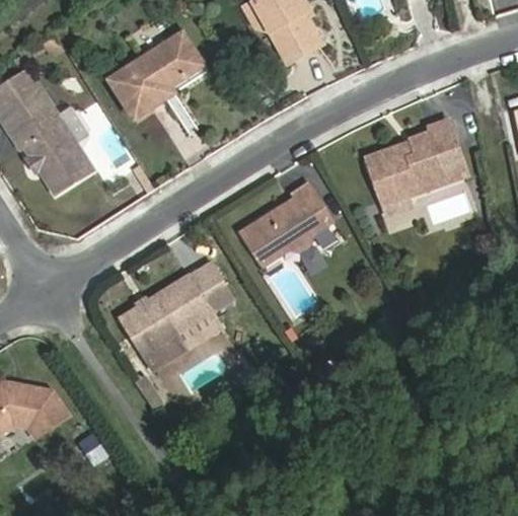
[(298,12),(304,7),(299,0),(259,0),(242,8),(253,29),(270,37),(285,63),(316,47),(302,22),(298,12)]
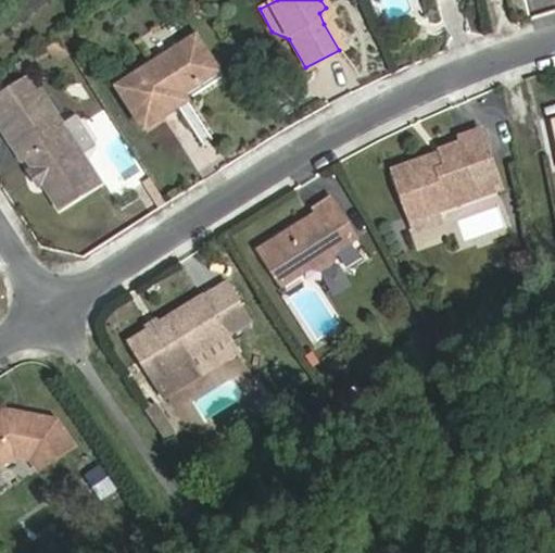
[(332,21),(326,8),(319,13),(324,24),(332,21)]
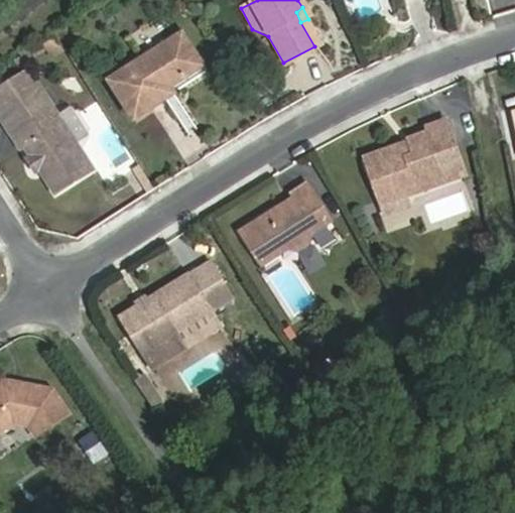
[(136,115),(168,96),(163,86),(172,82),(201,65),(180,31),(111,76),(136,115)]
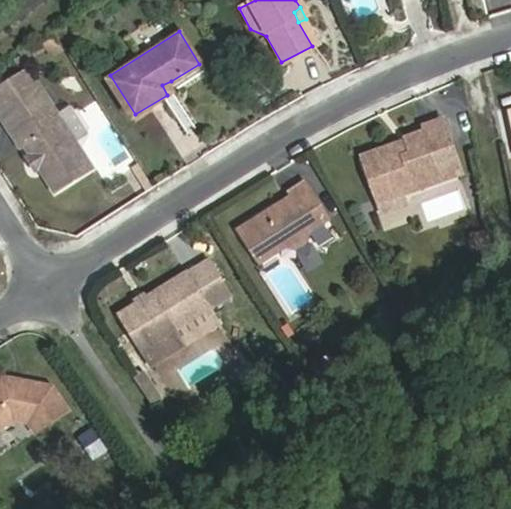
[(32,72),(0,92),(0,112),(4,118),(44,91),(32,72)]
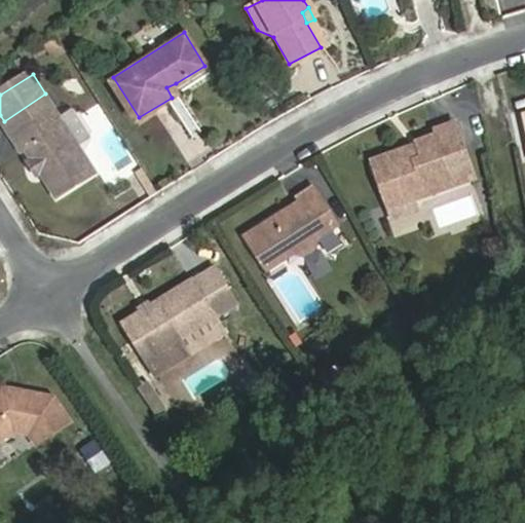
[(166,87),(172,98),(180,92),(176,83),(166,87)]
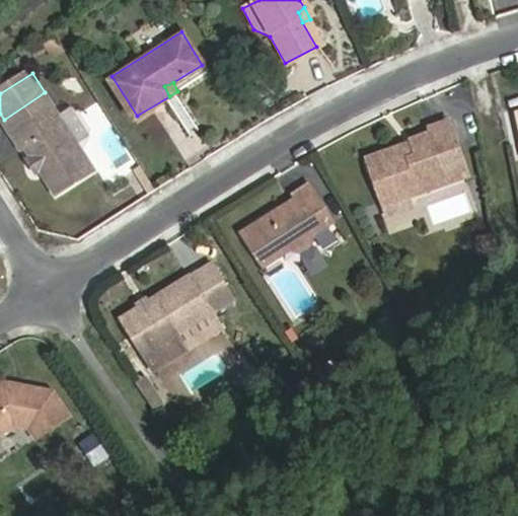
[(45,92),(4,120),(13,133),(54,105),(45,92)]
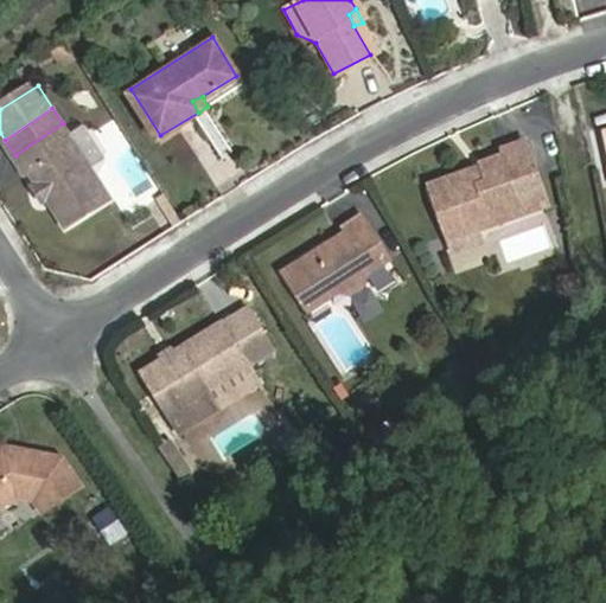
[(110,196),(63,123),(16,155),(29,175),(33,172),(43,186),(50,197),(68,223),(110,196)]
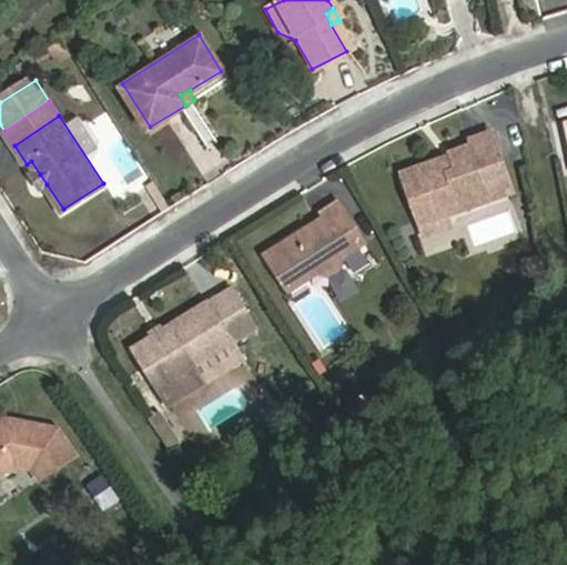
[(435,158),(397,171),(418,228),(439,220),(435,205),(447,201),(499,182),(492,159),(481,129),(462,135),(465,143),(444,150),(449,162),(443,164),(435,158)]
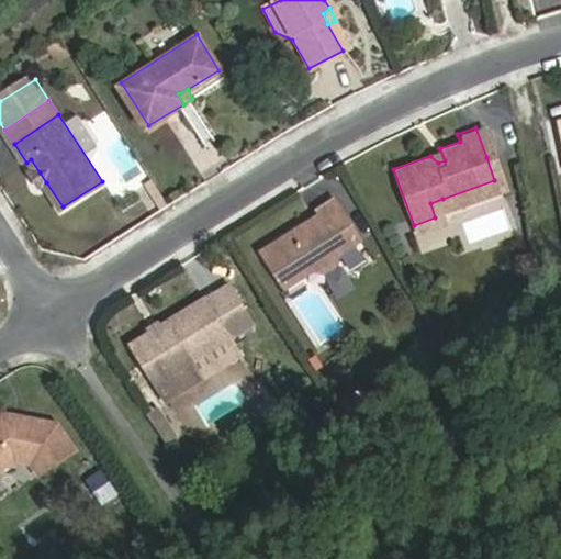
[(439,148),(392,165),(393,169),(430,156),(438,163),(445,160),(439,148)]
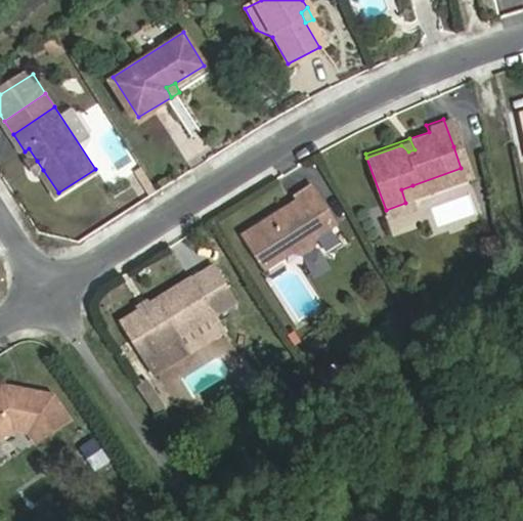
[(32,164),(39,173),(43,170),(37,161),(32,164)]
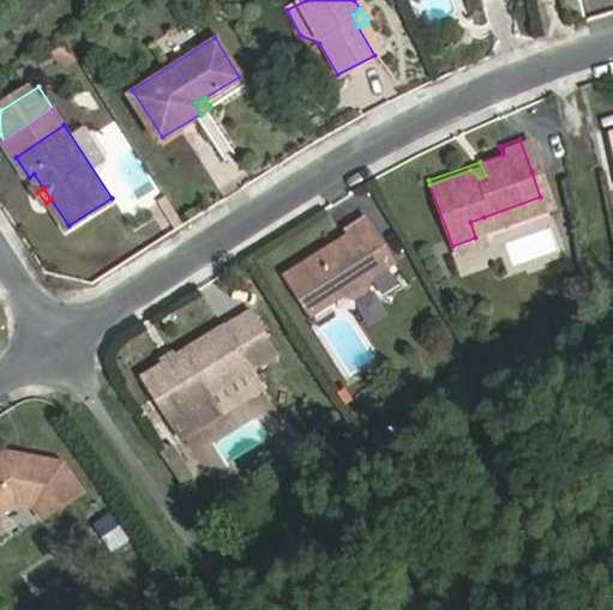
[(372,258),(378,254),(368,236),(360,222),(344,233),(350,241),(342,247),(331,249),(328,245),(281,273),(296,300),(307,293),(316,308),(338,294),(353,297),(367,289),(367,276),(379,270),(372,258)]
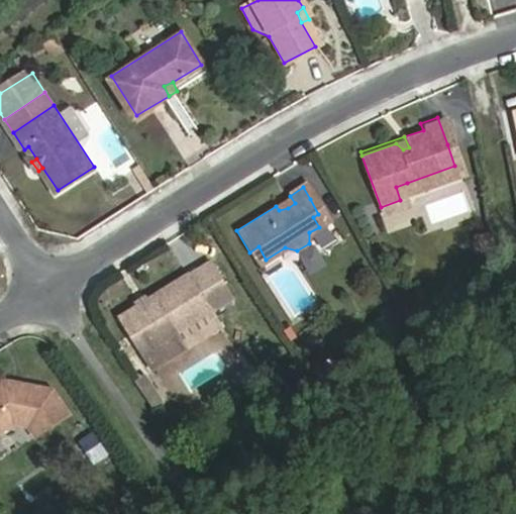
[(290,196),(276,206),(279,210),(288,208),(295,203),(290,196)]
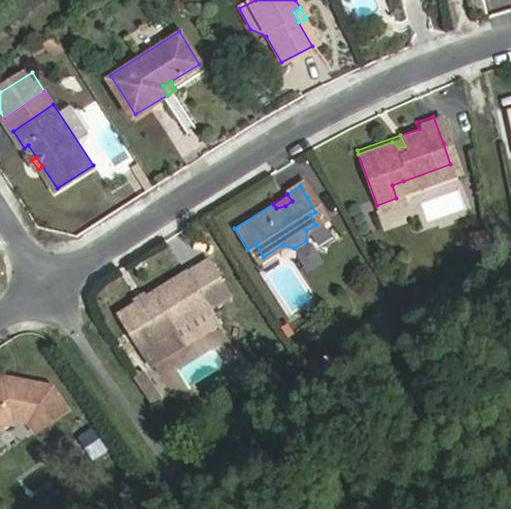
[(457,195),(421,205),(427,225),(463,214),(457,195)]
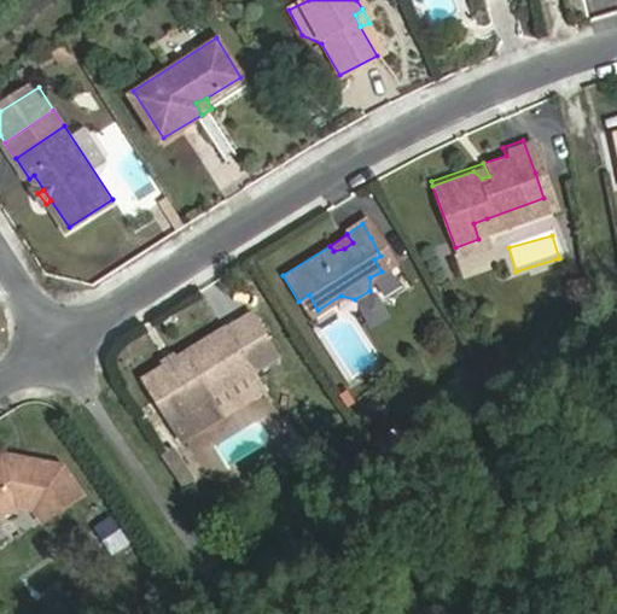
[(389,267),(380,256),(374,259),(382,272),(389,267)]
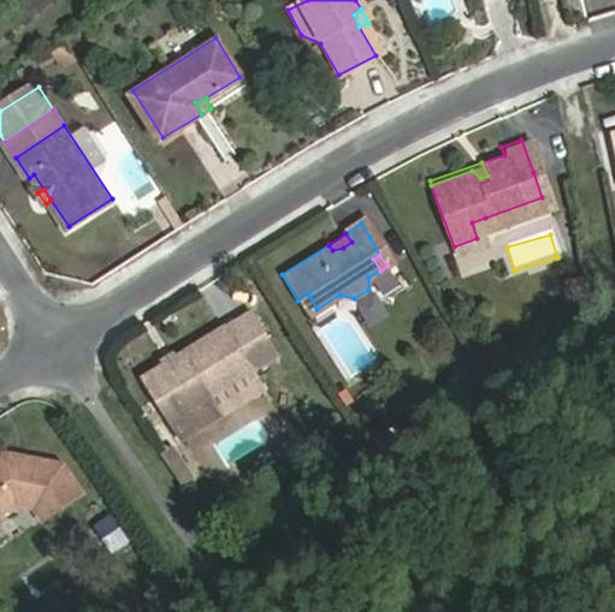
[(306,316),(317,309),(308,293),(297,301),(306,316)]
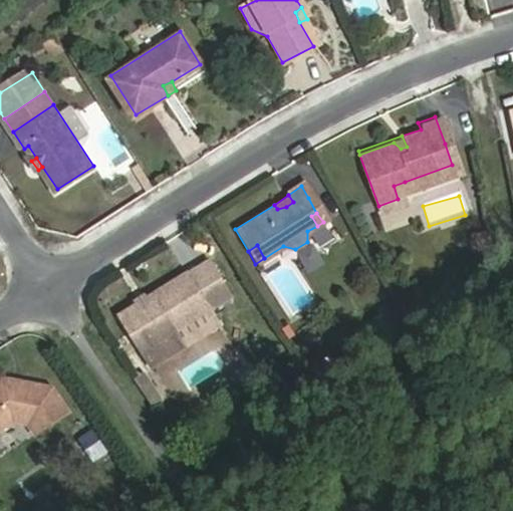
[(211,255),(187,270),(202,295),(226,281),(211,255)]
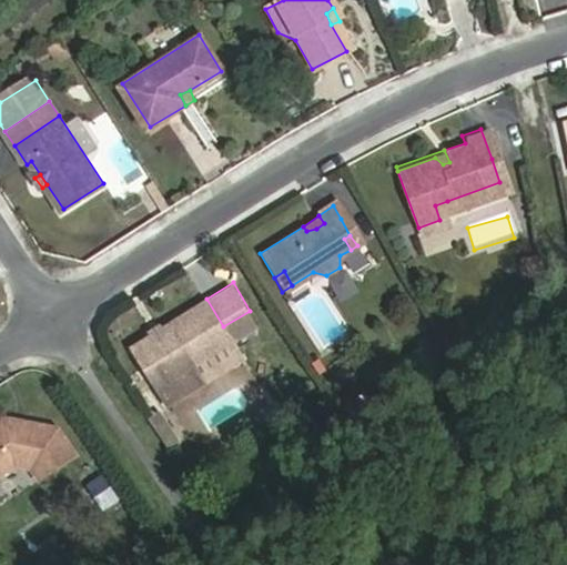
[(159,385),(169,402),(203,381),(193,364),(232,341),(257,325),(250,311),(223,326),(206,299),(133,344),(158,385),(159,385)]
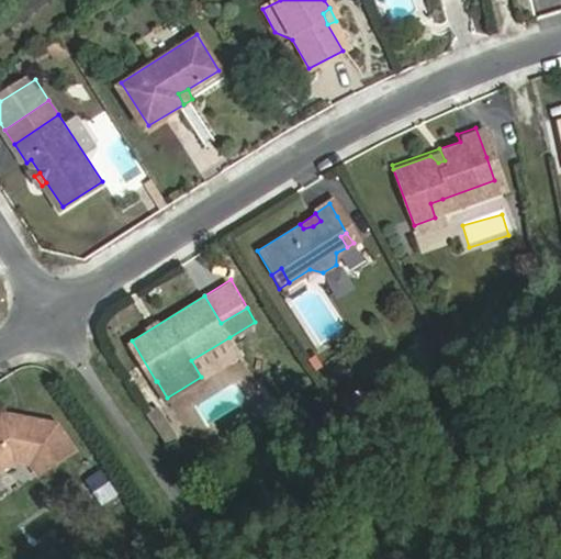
[(201,377),(239,355),(229,337),(191,360),(201,377)]
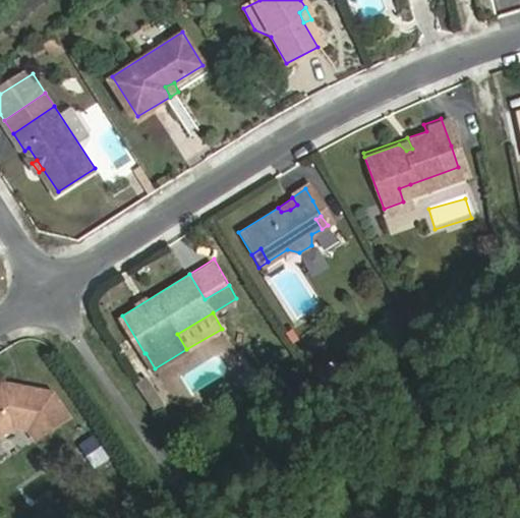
[(148,381),(136,389),(158,416),(168,408),(148,381)]
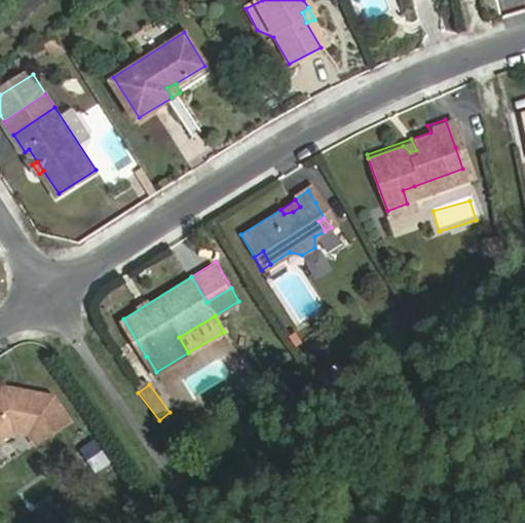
[(0,433),(13,425),(35,430),(43,439),(71,417),(53,393),(5,385),(0,387),(0,433)]
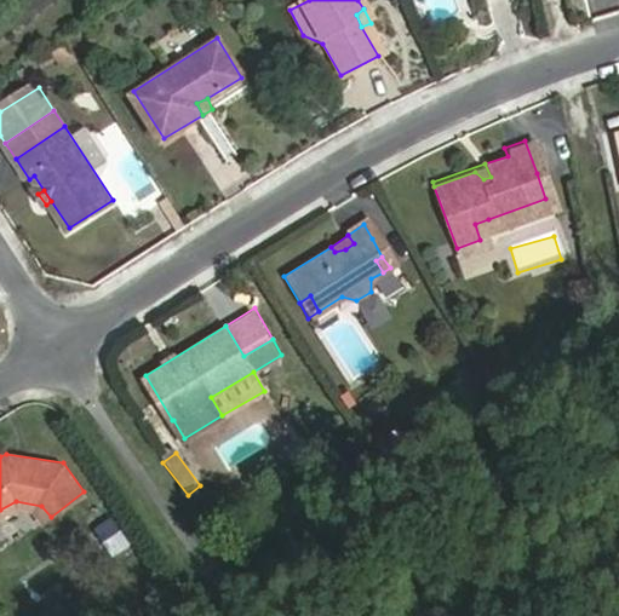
[(113,523),(96,535),(116,563),(133,551),(113,523)]
